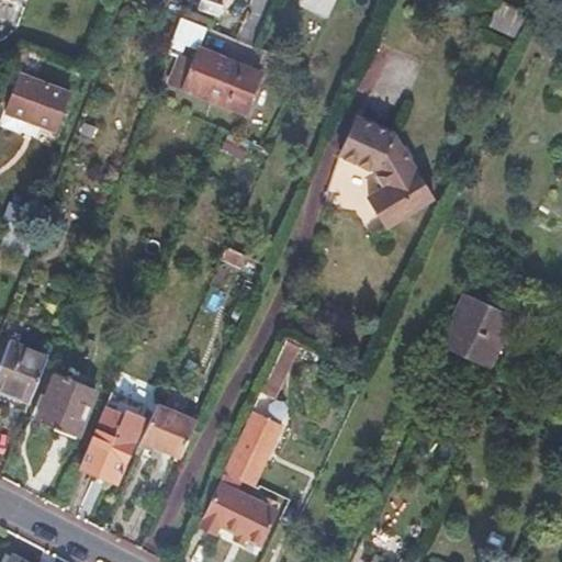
[(186,0),(186,1),(216,13),(221,0),(232,0),(234,1),(234,0),(186,0)]
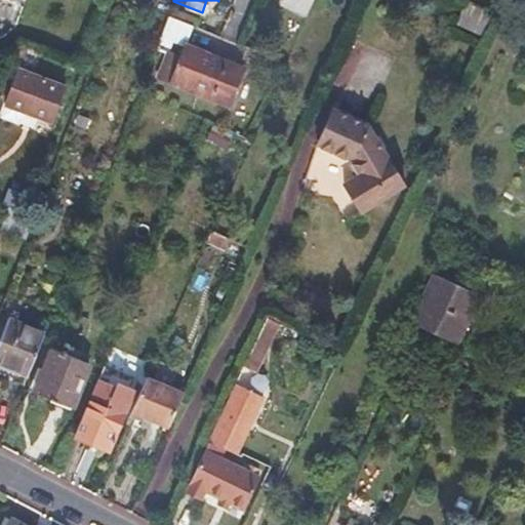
[(312,0),(283,0),(283,2),(307,13),(312,0)]
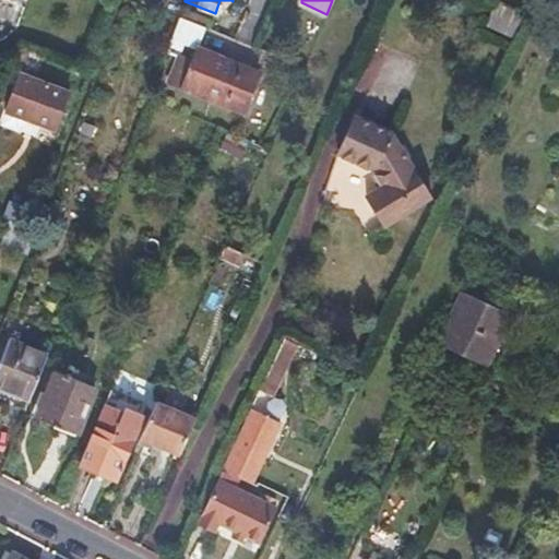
[(175,54),(190,59),(194,46),(203,26),(178,18),(166,49),(175,54)]
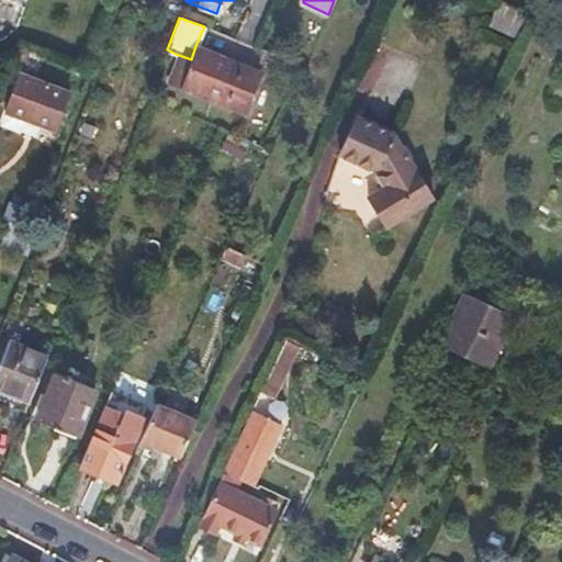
[(227,59),(195,46),(191,59),(180,89),(242,113),(258,71),(227,59)]
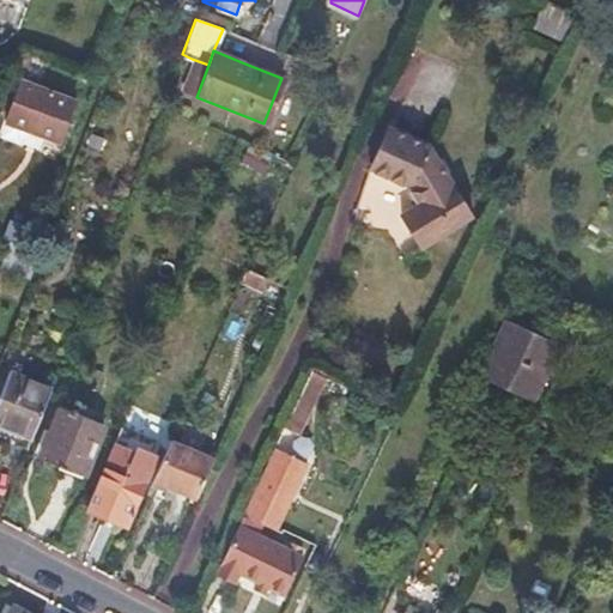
[(196,97),(208,65),(192,59),(190,59),(177,89),(196,97)]
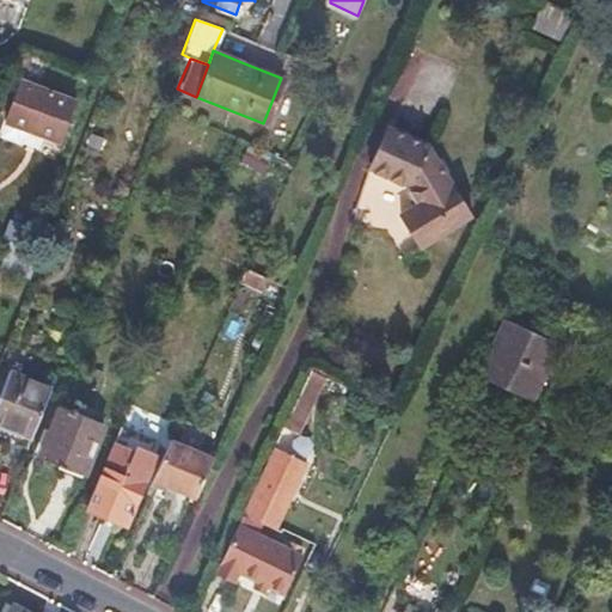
[(49,91),(22,80),(6,121),(29,129),(30,127),(47,133),(46,135),(62,142),(78,102),(49,91)]
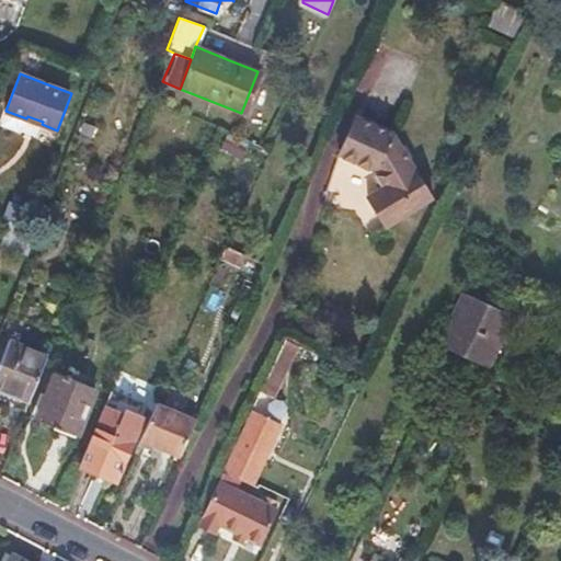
[(379,186),(365,196),(374,210),(384,227),(428,199),(388,134),(351,117),(335,155),(370,172),(379,186)]
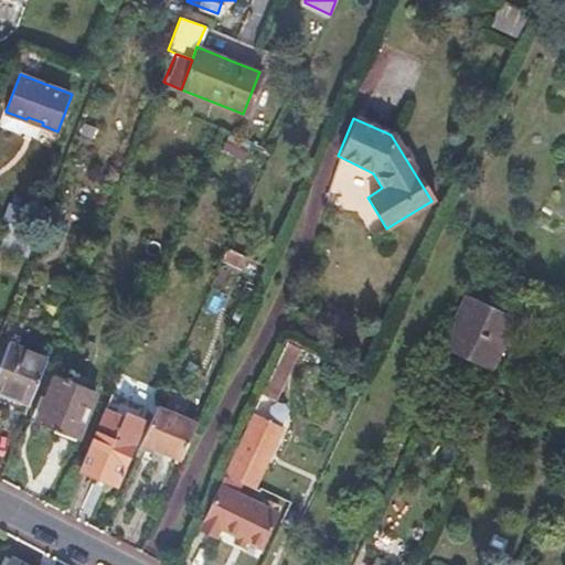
[(512,317),(462,295),(439,347),(464,358),(488,369),(512,317)]
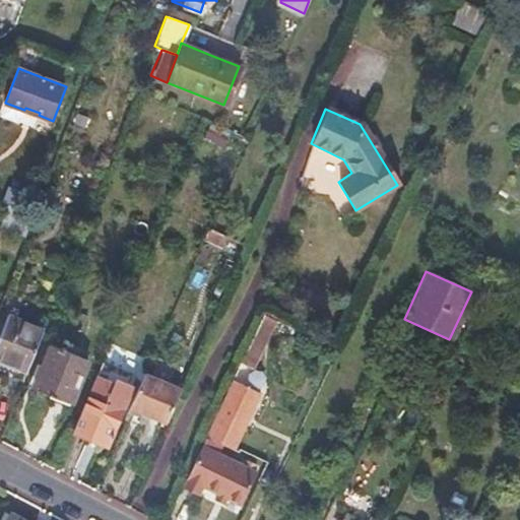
[(255,365),(277,318),(265,312),(243,360),(255,365)]
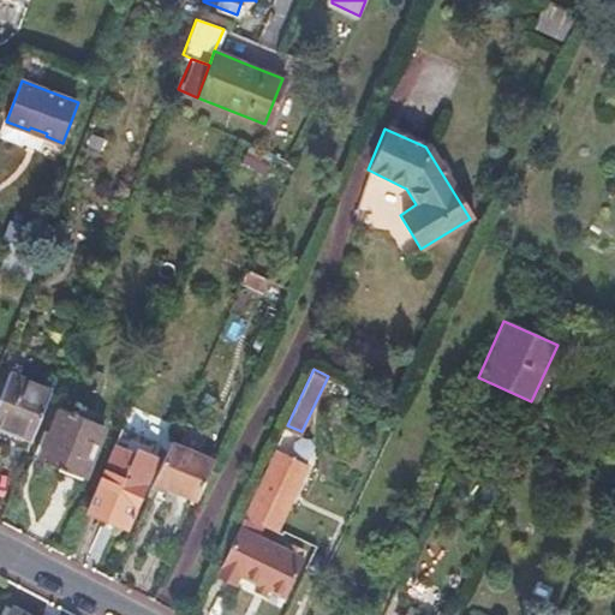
[(51,388),(7,371),(0,388),(0,427),(9,431),(30,440),(51,388)]
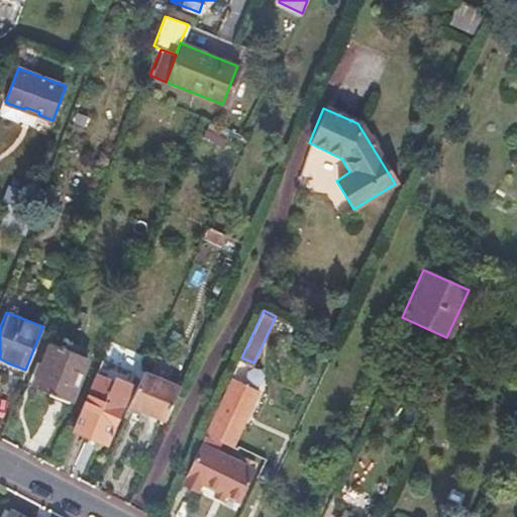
[(84,360),(48,345),(31,390),(48,396),(66,403),(84,360)]
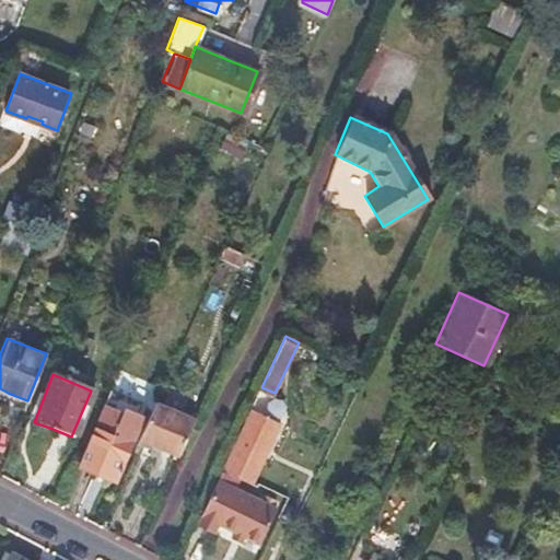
[(191,421),(154,404),(141,434),(139,439),(158,447),(176,455),(191,421)]
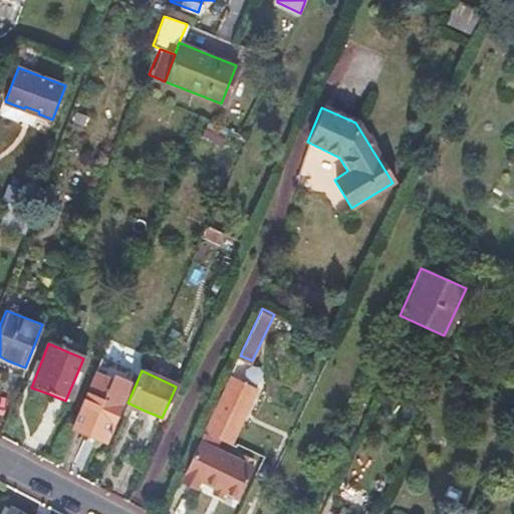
[(91,372),(69,427),(86,434),(103,441),(126,388),(91,372)]
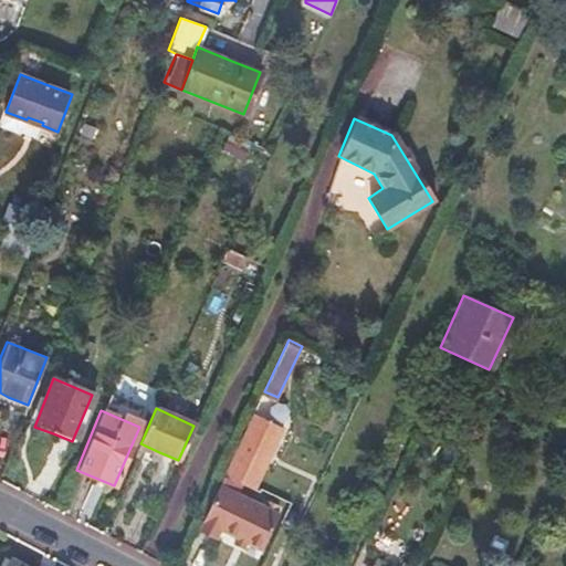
[(283,427),(251,411),(222,474),(229,478),(254,490),(283,427)]
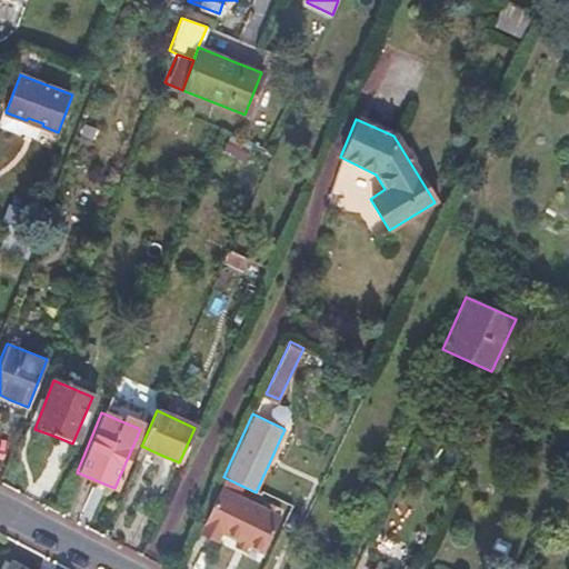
[(230,480),(223,477),(217,489),(225,493),(230,480)]
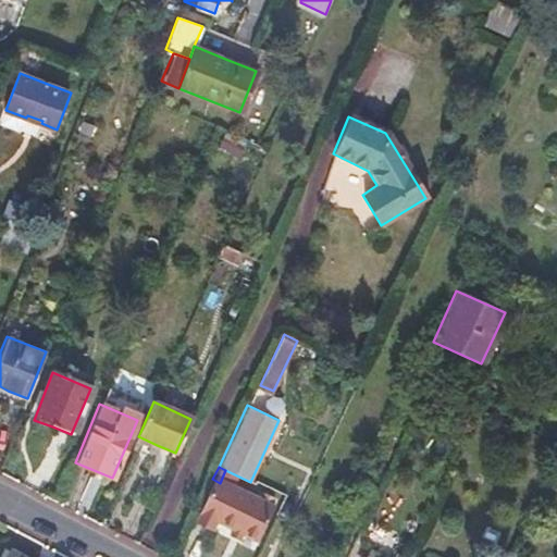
[(220,483),(212,479),(193,522),(202,527),(212,532),(218,520),(258,539),(272,508),(220,483)]
